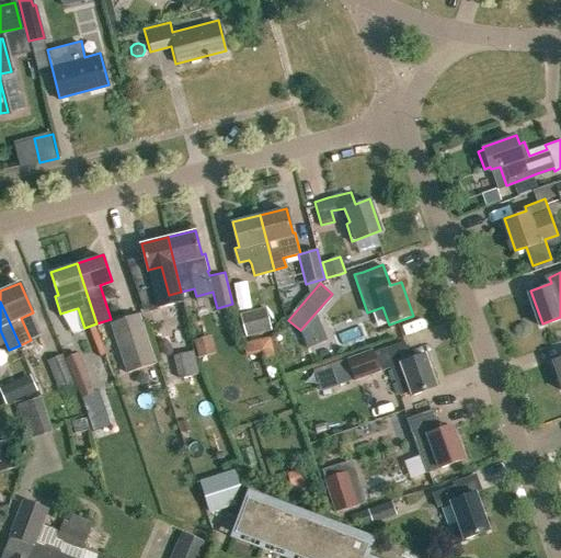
[(240,315),(245,337),(272,330),(266,308),(240,315)]
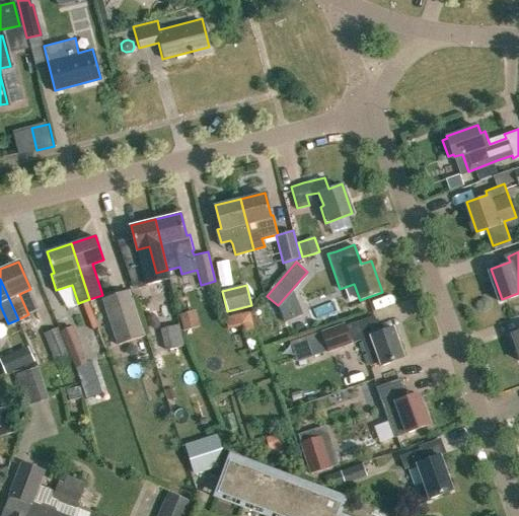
[(130,289),(103,297),(118,341),(144,333),(130,289)]
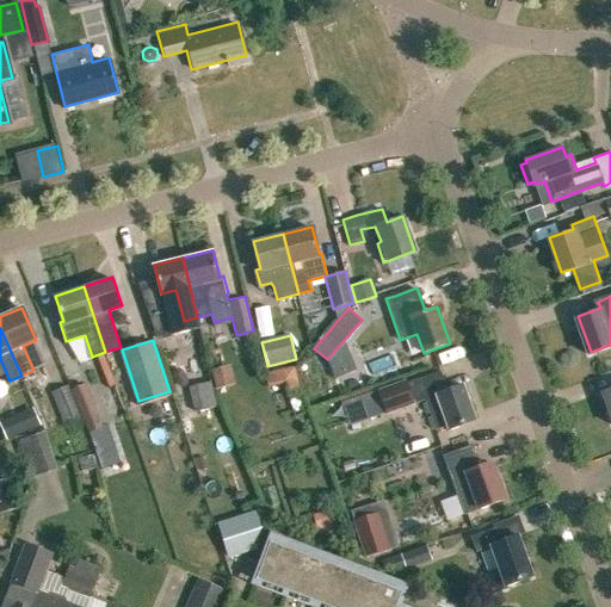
[(261,370),(265,385),(281,382),(283,392),(296,390),(290,364),(261,370)]
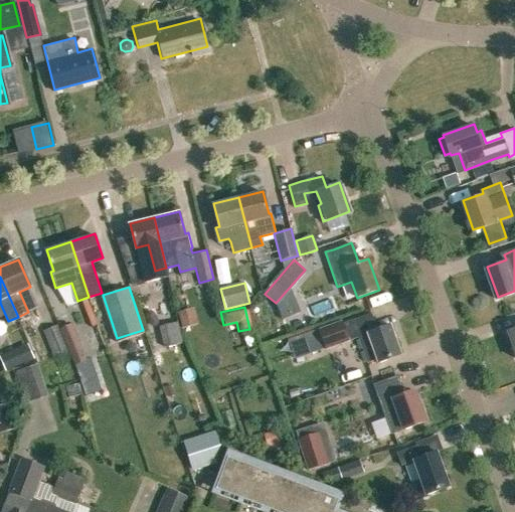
[(195,308),(180,312),(184,328),(199,324),(195,308)]
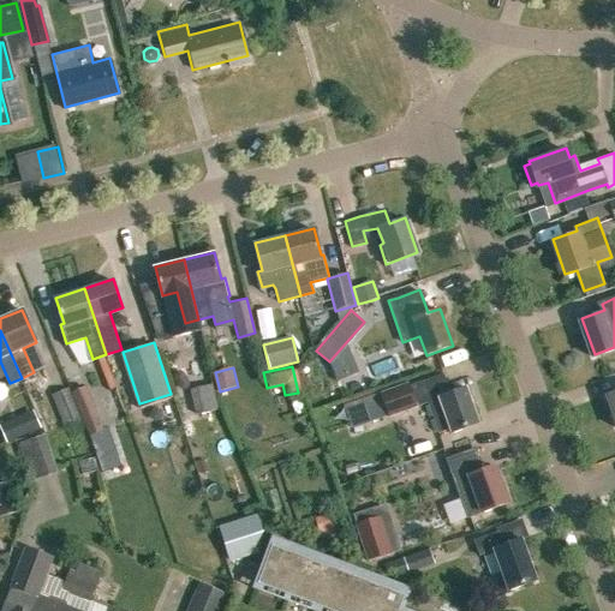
[(449,427),(452,432),(481,423),(467,385),(451,391),(445,372),(411,384),(410,382),(381,391),(389,414),(429,401),(440,431),(449,427)]
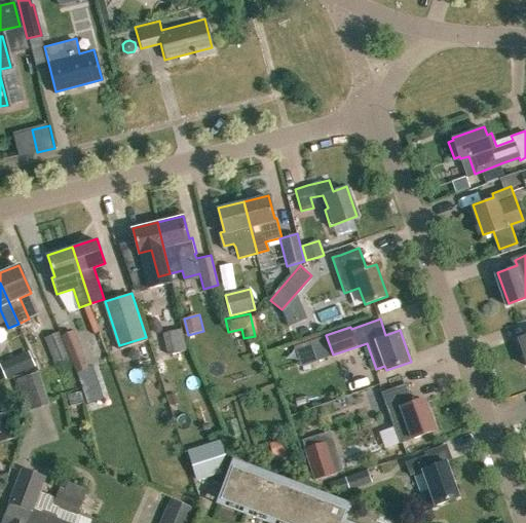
[(517,319),(493,329),(498,341),(523,331),(517,319)]
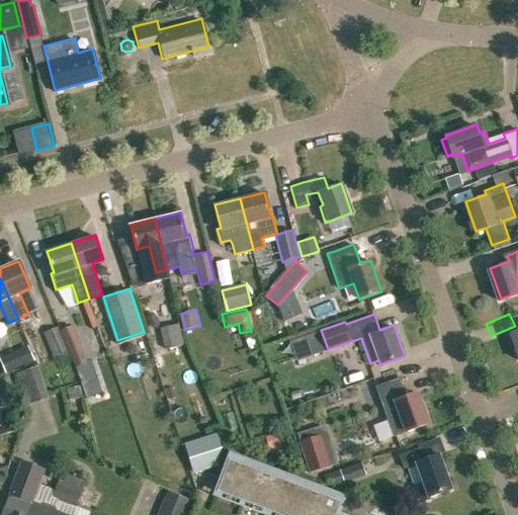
[(68,351),(74,366),(87,360),(71,323),(59,329),(68,351)]
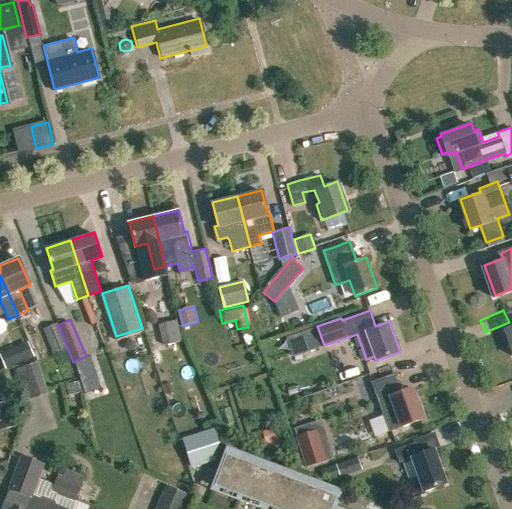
[(52,352),(67,347),(58,325),(56,320),(41,326),(52,352)]
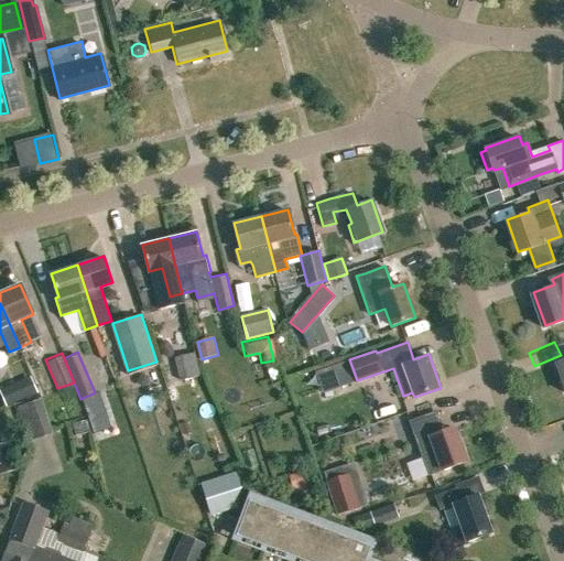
[(349,359),(333,365),(340,386),(357,380),(349,359)]
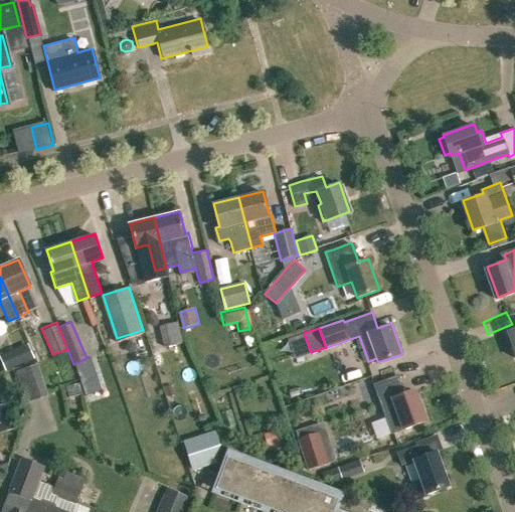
[(14,349),(1,354),(6,368),(20,363),(14,349)]
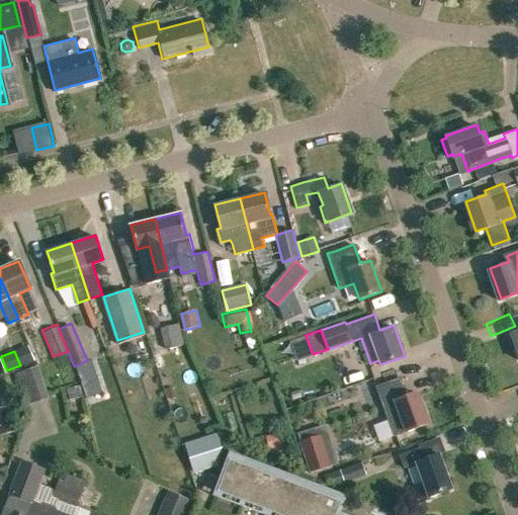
[(36,364),(16,370),(24,398),(46,391),(36,364)]
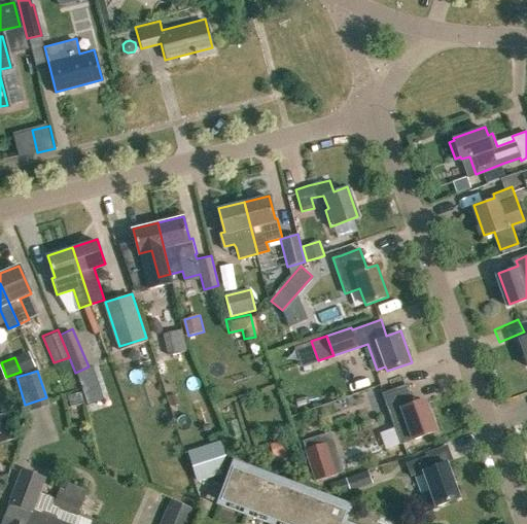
[(436,430),(424,399),(415,404),(408,383),(387,390),(383,392),(401,444),(414,439),(436,430)]
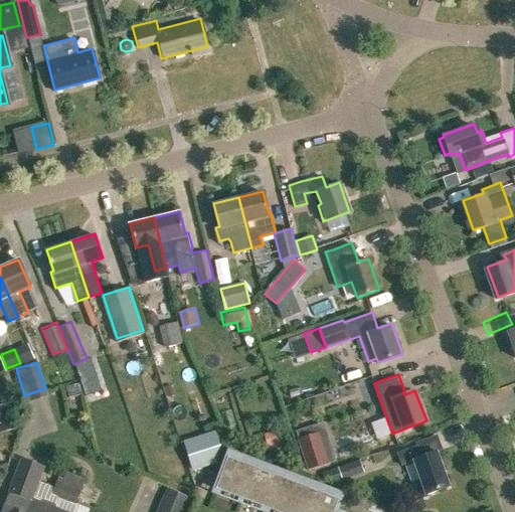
[(12,398),(0,404),(0,409),(9,427),(23,419),(12,398)]
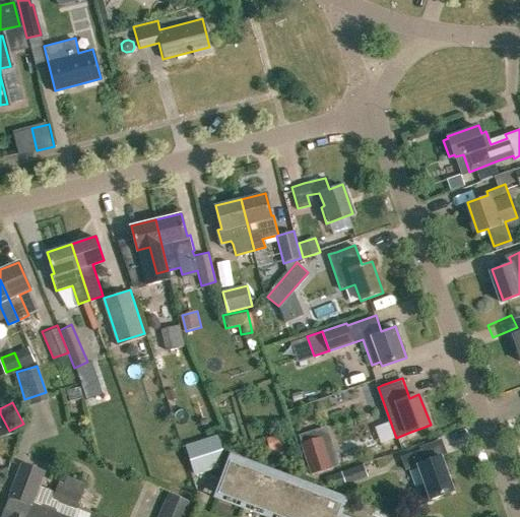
[(215,435),(186,444),(195,472),(211,467),(219,449),(215,435)]
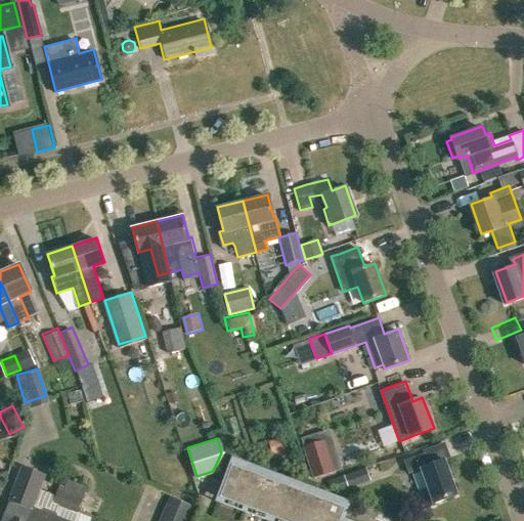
[(326,441),(305,446),(314,478),(336,472),(326,441)]
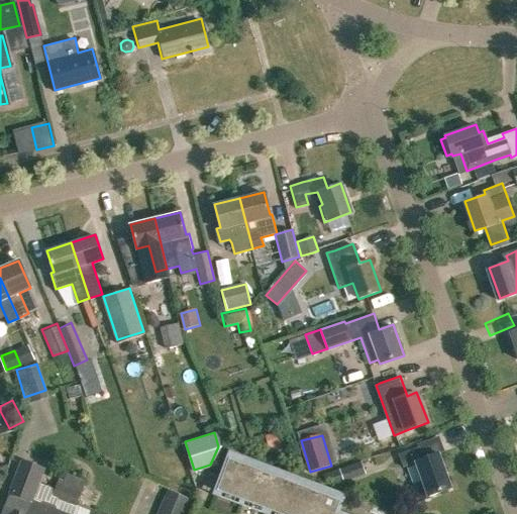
[(452,488),(438,454),(425,459),(420,447),(401,455),(405,467),(416,463),(423,482),(412,486),(419,503),(431,498),(430,496),(452,488)]
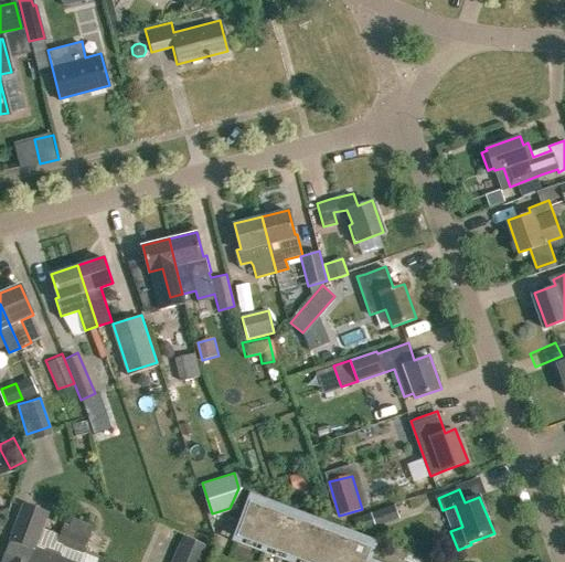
[(77,561),(60,555),(61,553),(60,550),(46,544),(44,545),(43,548),(33,544),(48,509),(25,499),(13,530),(0,560),(0,561),(77,561)]
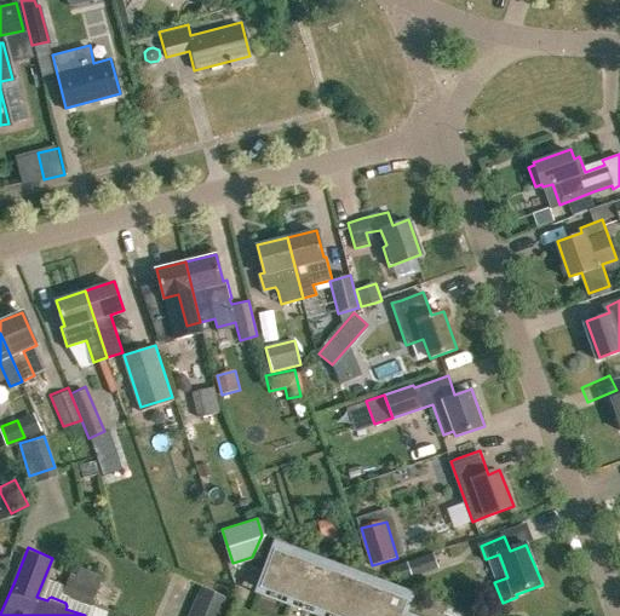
[(259,587),(337,615),(384,615),(392,594),(273,550),(259,587)]
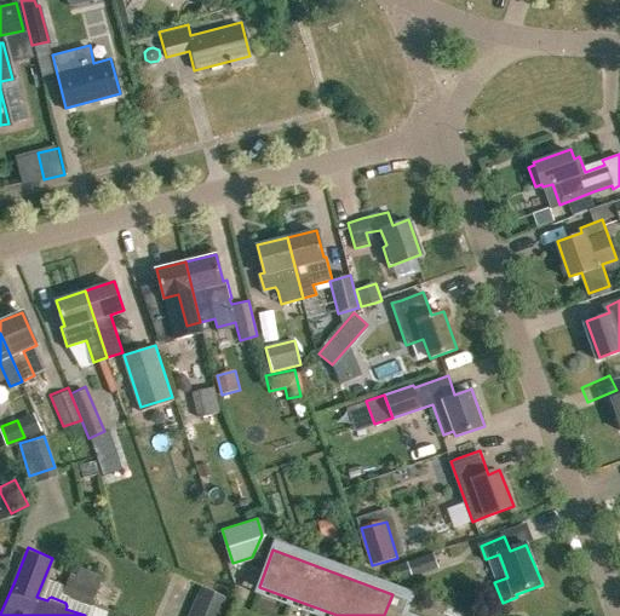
[(402,560),(408,576),(436,565),(430,550),(402,560)]
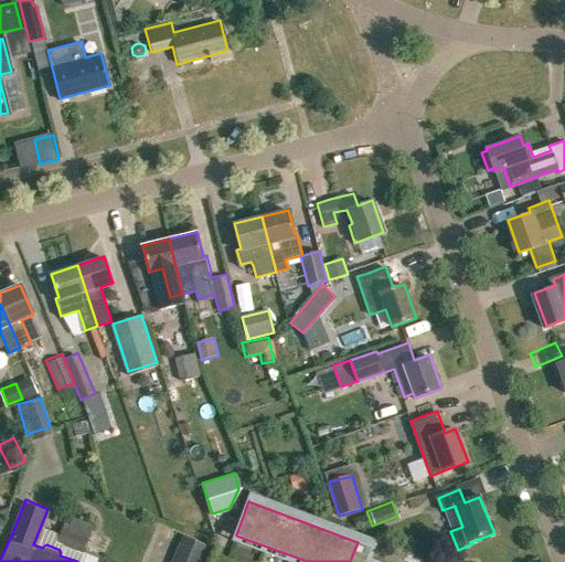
[(71,521),(64,519),(56,542),(83,552),(94,522),(73,515),(71,521)]
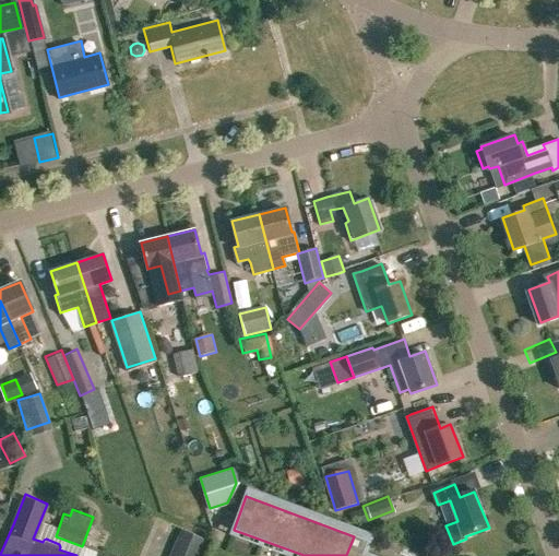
[(200,555),(207,540),(180,528),(168,554),(171,555),(200,555)]
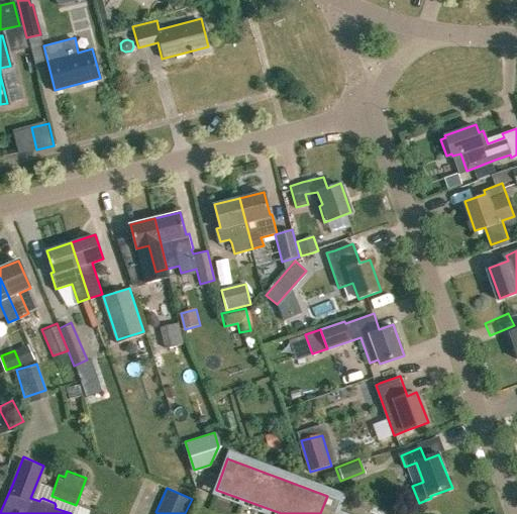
[(77,507),(89,512),(92,503),(81,499),(77,507)]
